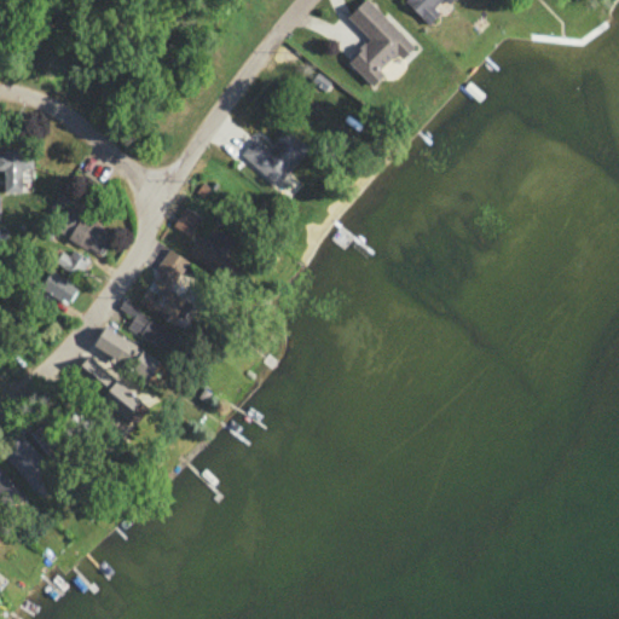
[(362,0),(346,16),(369,39),(347,61),(371,86),(383,74),(380,69),(395,53),(401,58),(414,46),(368,0),(362,0)]
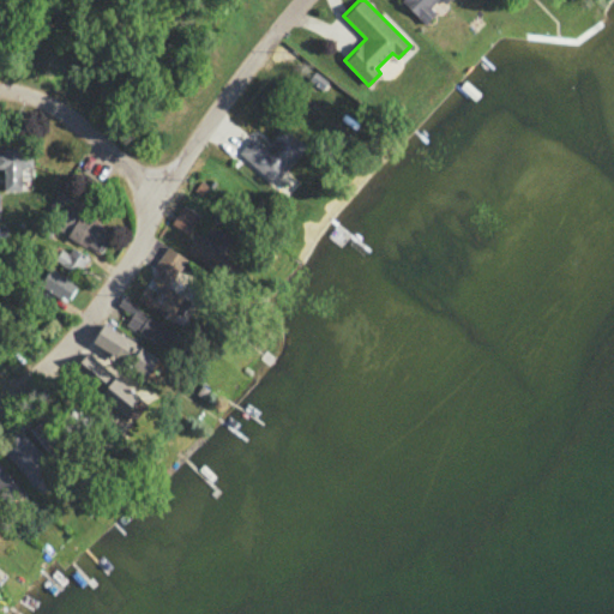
[(401,0),(425,24),(435,13),(429,7),(435,0),(441,0),(445,2),(447,0),(401,0)]
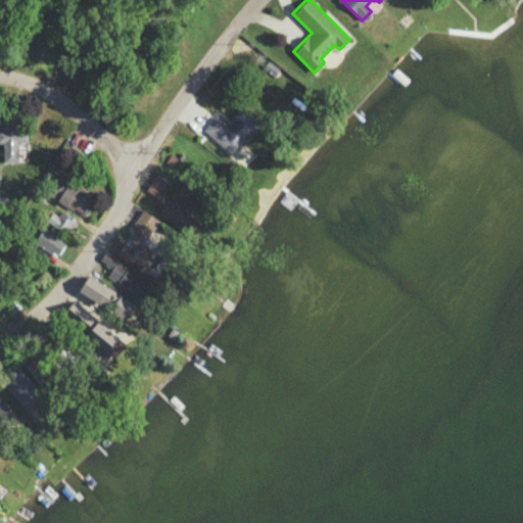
[(234,156),(260,124),(241,107),(227,125),(215,114),(202,130),(234,156)]
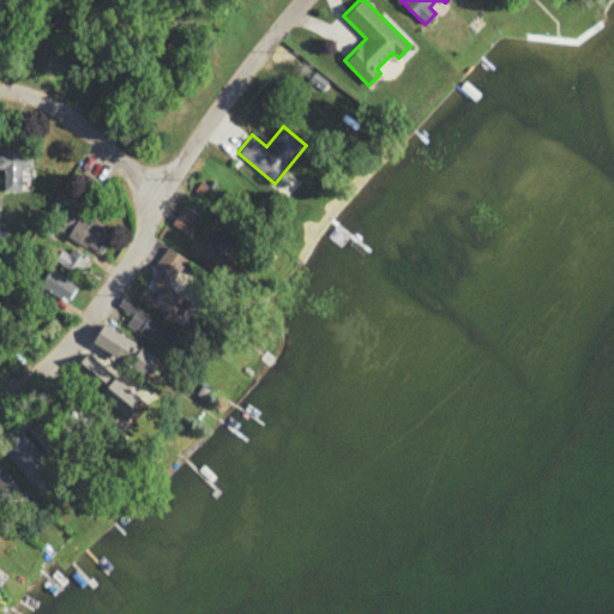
[(0,167),(2,167),(4,192),(22,191),(22,167),(32,167),(32,149),(0,149),(0,167)]
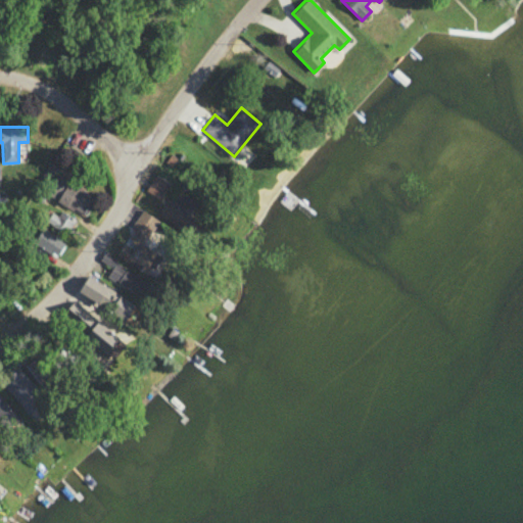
[(85,217),(92,204),(88,201),(92,193),(57,173),(46,193),(85,217)]
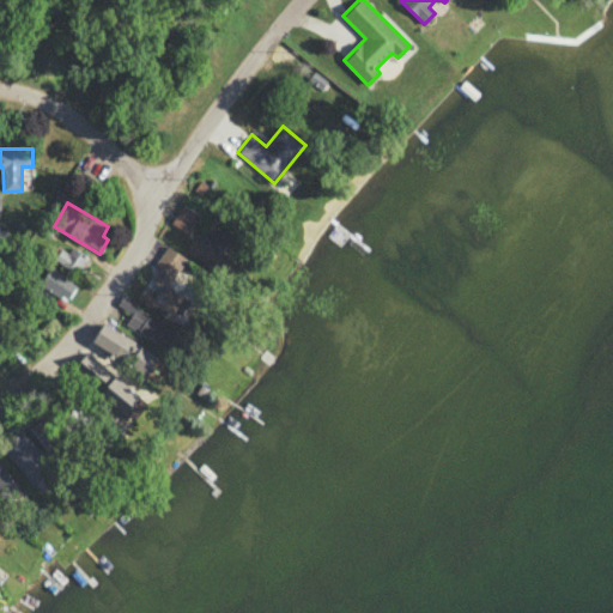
[(171,223),(188,232),(198,214),(182,205),(171,223)]
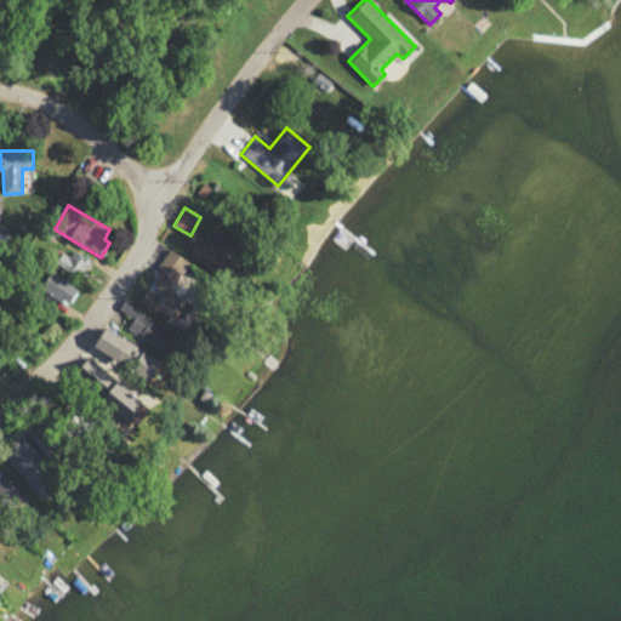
[(57,261),(74,279),(89,266),(73,246),(57,261)]
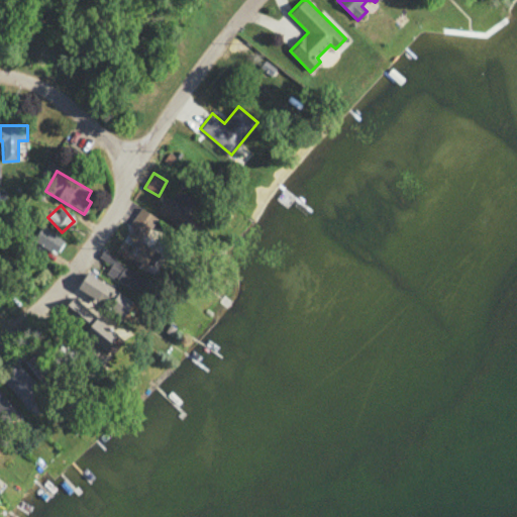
[(128,225),(145,235),(158,217),(140,206),(128,225)]
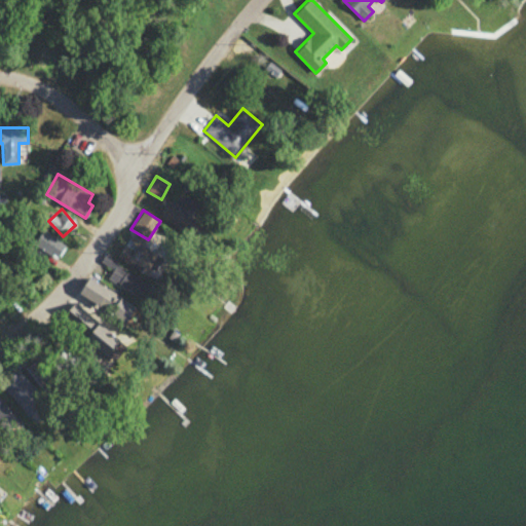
[(54,259),(65,242),(43,228),(33,243),(54,259)]
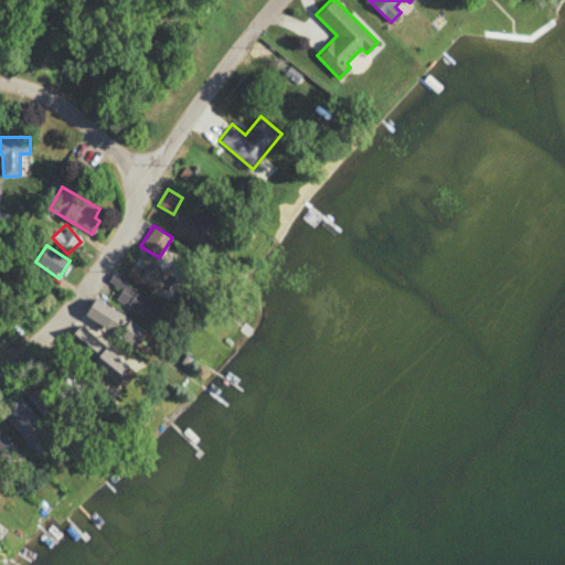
[(135,262),(126,276),(158,295),(170,275),(148,262),(145,267),(135,262)]
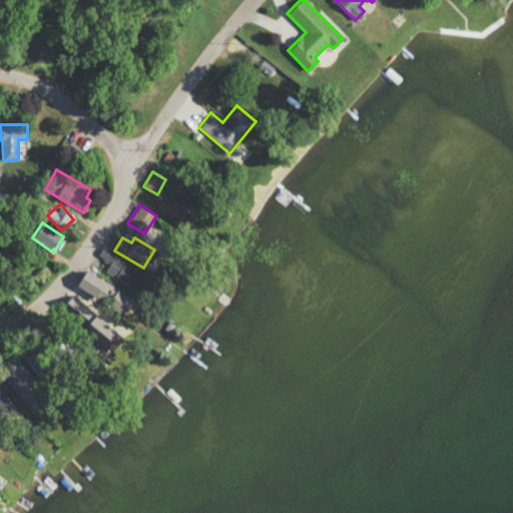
[(114,253),(102,246),(98,254),(109,262),(114,253)]
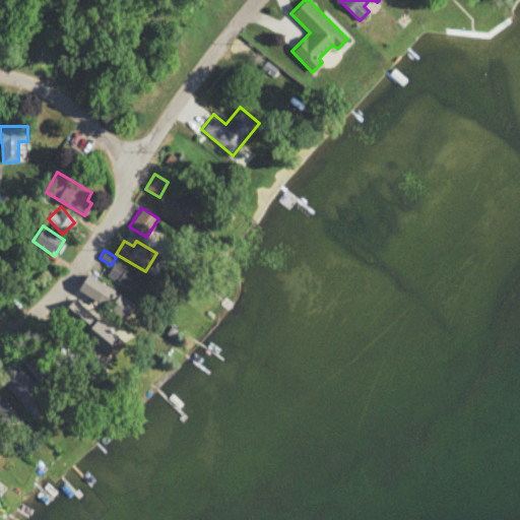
[(147,280),(114,261),(106,275),(138,296),(147,280)]
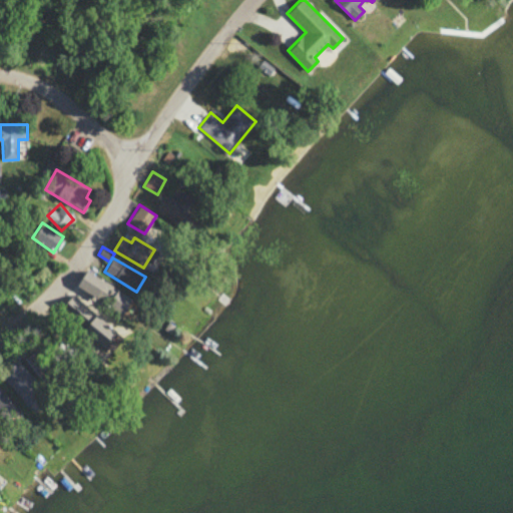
[(77,287),(107,303),(105,305),(123,315),(133,296),(85,271),(77,287)]
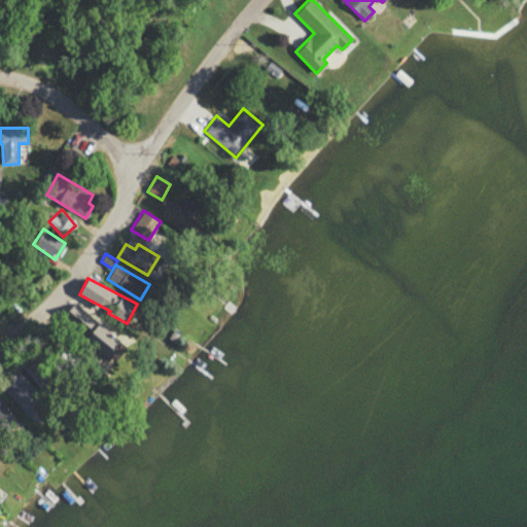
[(63,316),(84,334),(96,319),(74,302),(63,316)]
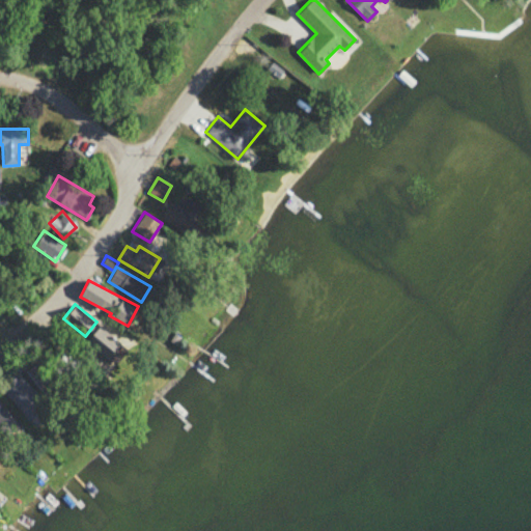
[(28,420),(47,406),(20,372),(2,387),(28,420)]
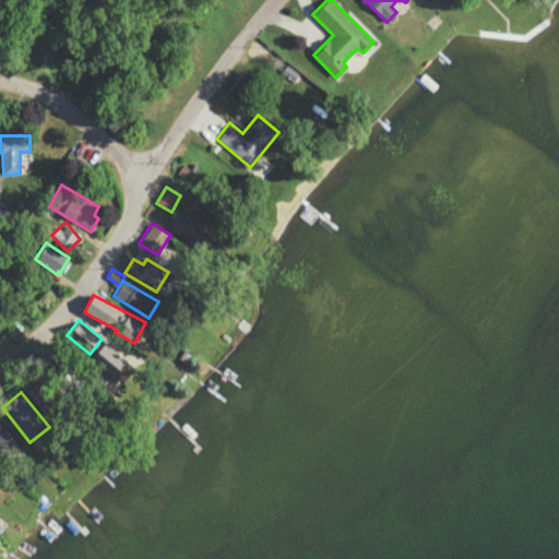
[(22,447),(0,421),(0,451),(8,460),(22,447)]
